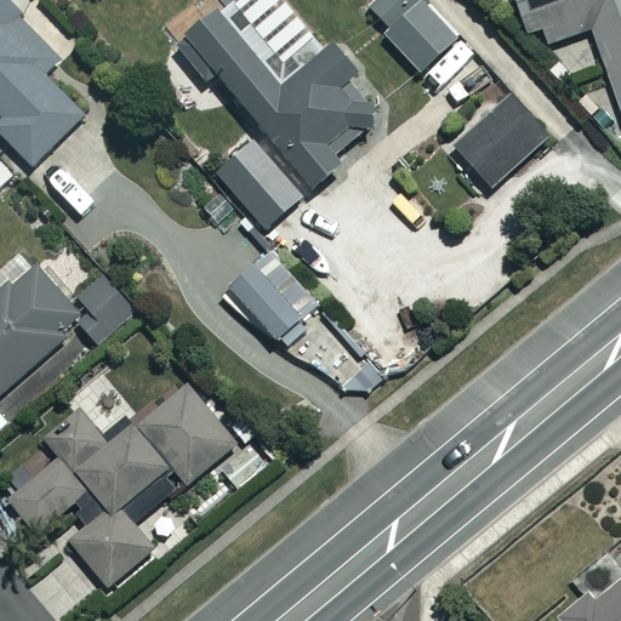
[(83,36),(47,0),(0,0),(0,135),(29,167),(84,117),(44,73),(83,36)]
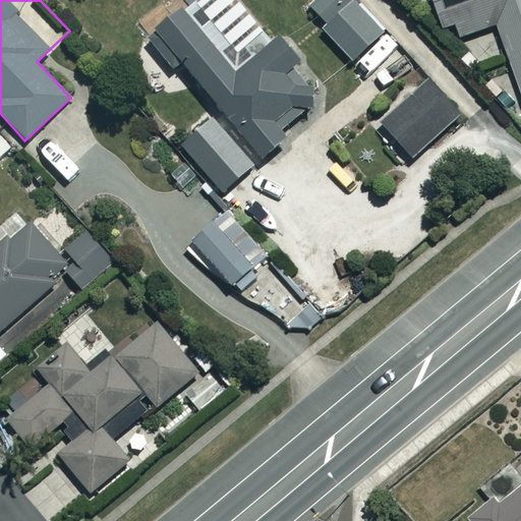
[(350,61),(381,31),(351,0),(321,0),(309,12),(325,26),(321,31),(350,61)]
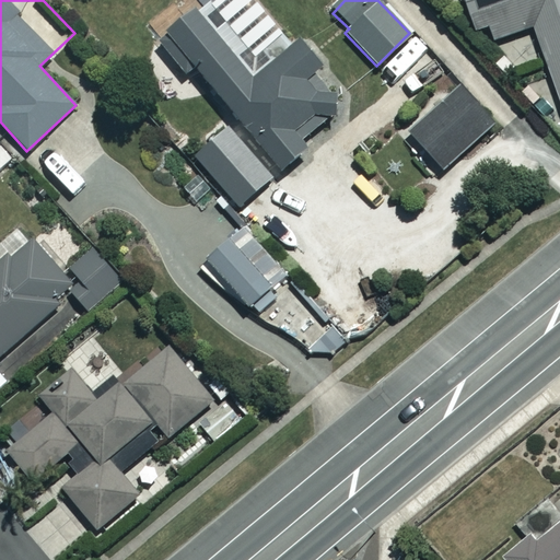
[(559,0),(462,0),(474,32),(487,27),(492,42),(532,27),(559,104),(559,0)]
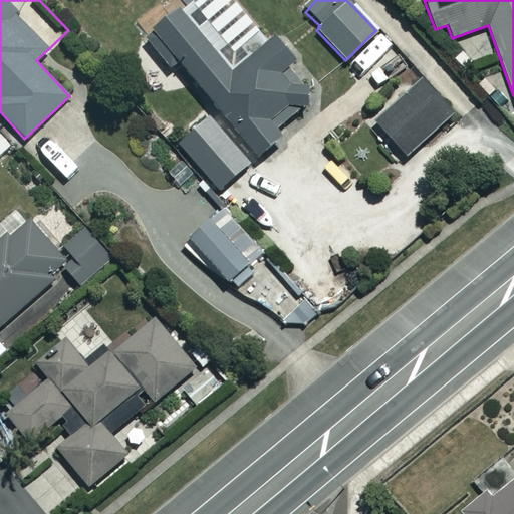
[(177,63),(256,158),(279,139),(273,132),(317,95),(270,40),(230,73),(177,10),(143,38),(169,69),(177,63)]
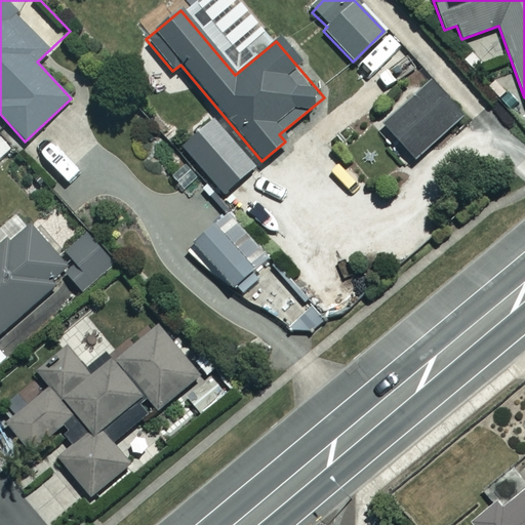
[(429,79),(379,122),(412,161),(462,119),(429,79)]
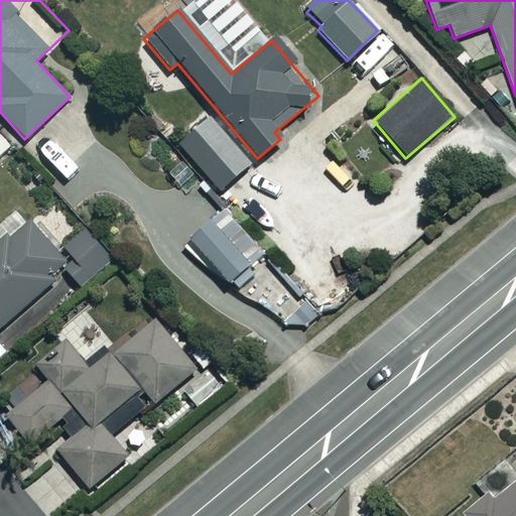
[(251,163),(211,117),(179,143),(219,190),(251,163)]
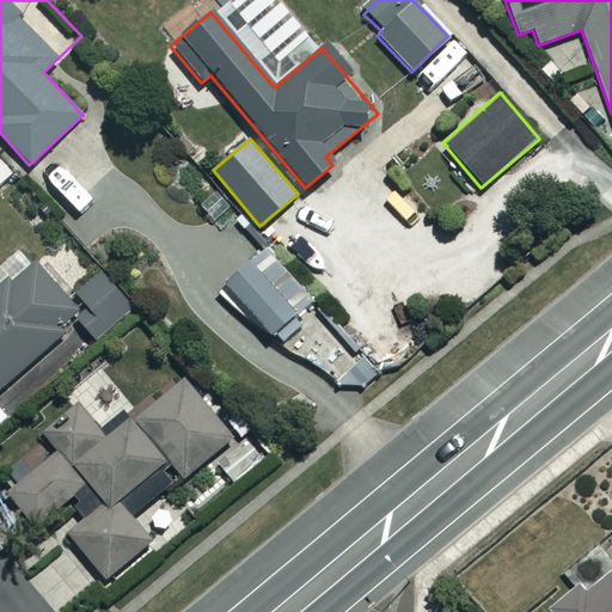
[(317,297),(259,245),(219,291),(277,342),(317,297)]
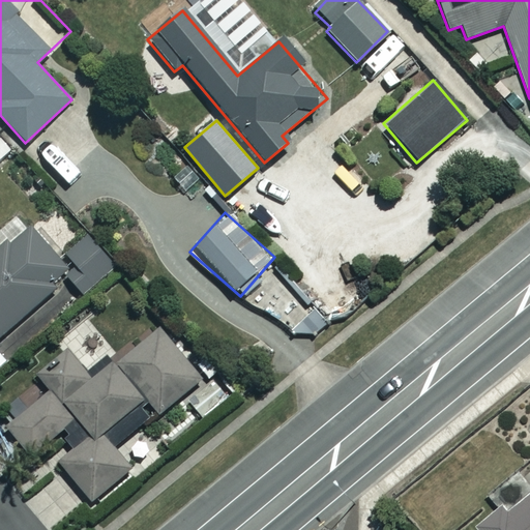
[(0,249),(0,335),(68,280),(83,297),(115,270),(84,234),(55,258),(29,226),(0,249)]
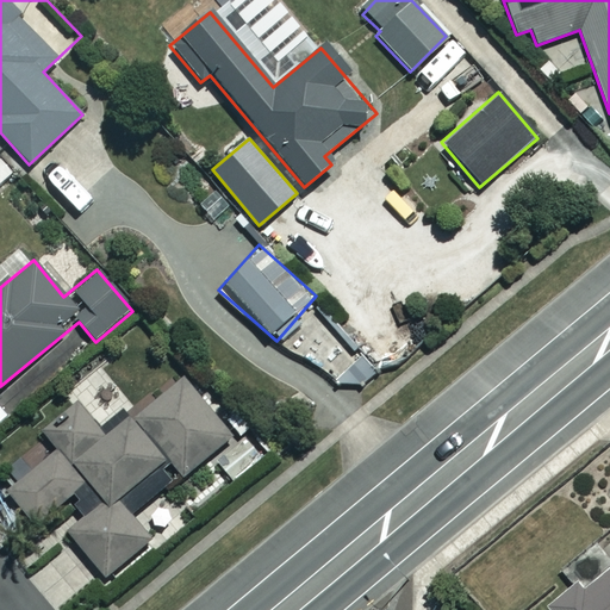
[(130,418),(180,483),(232,441),(184,377),(130,418)]
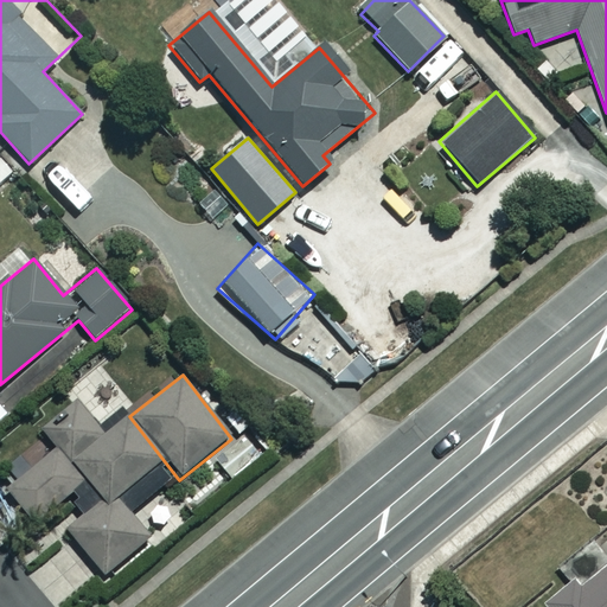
[(179,480),(129,416),(104,435),(80,404),(43,433),(57,449),(7,489),(33,523),(65,497),(83,519),(69,531),(103,575),(147,540),(131,519),(179,480)]
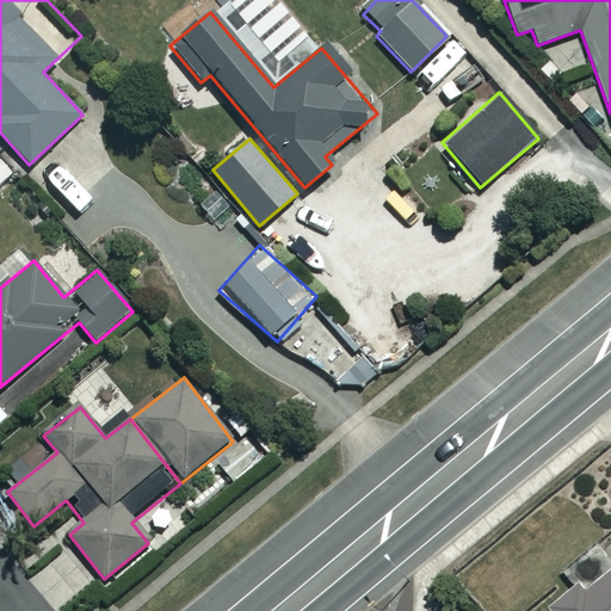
[(610,610),(610,563),(598,548),(566,574),(578,590),(551,610),(610,610)]
